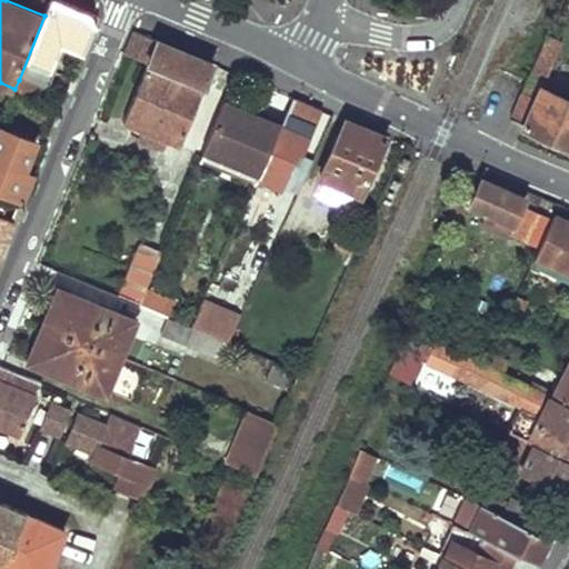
[(51,0),(45,16),(19,80),(50,92),(57,75),(49,71),(65,31),(89,41),(99,16),(62,0),(51,0)]
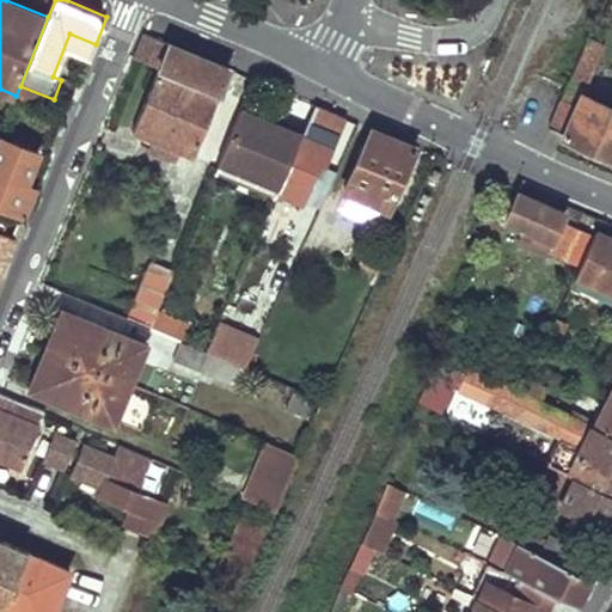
[(193,159),(230,71),(146,34),(135,57),(160,68),(133,133),(193,159)]
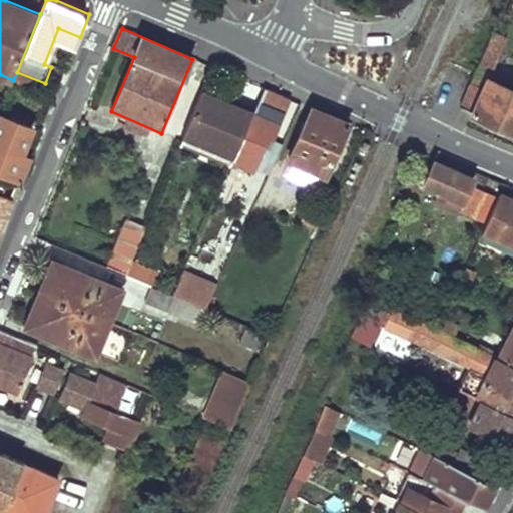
[(487,43),(477,66),(486,70),(494,55),(490,54),(494,45),(487,43)]
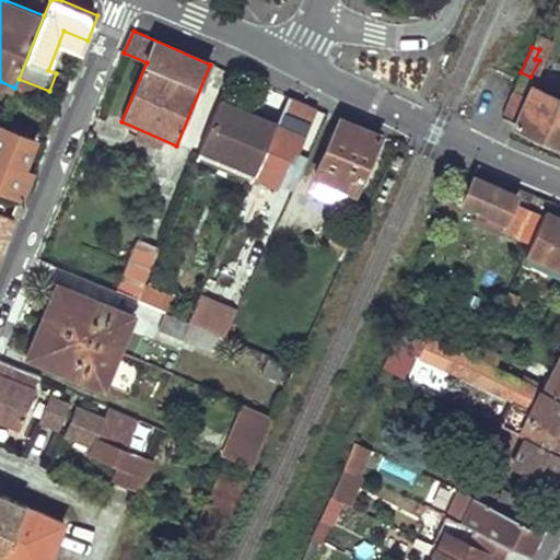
[(512,91),(500,118),(514,124),(513,127),(559,147),(559,97),(531,85),(525,97),(512,91)]
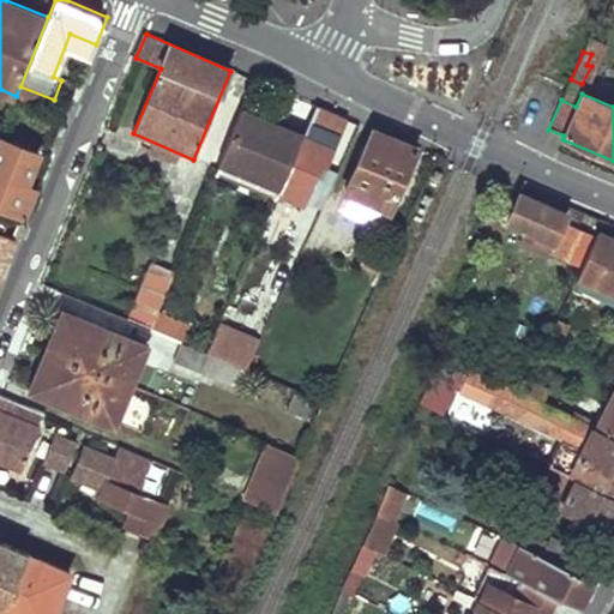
[(332,114),(318,108),(305,137),(277,196),(276,200),(301,212),(321,168),(326,170),(349,121),(332,114)]
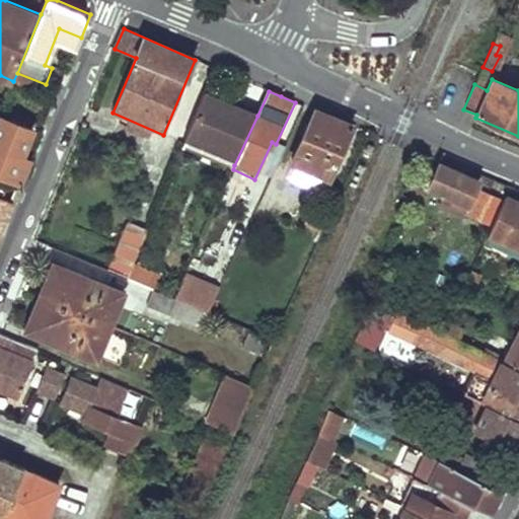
[(234,165),(257,116),(207,92),(183,143),(234,165)]
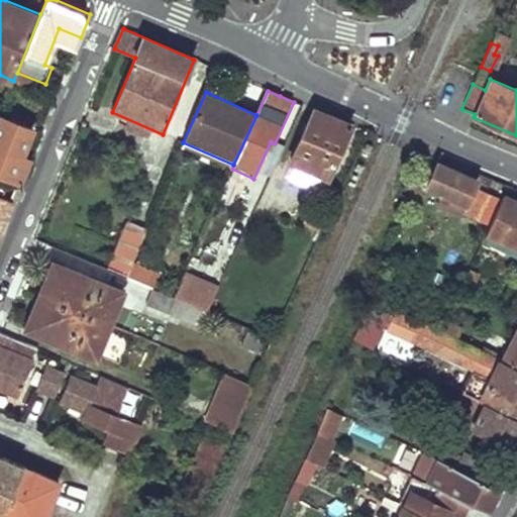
[(329,181),(352,127),(334,119),(314,111),(291,164),(329,181)]
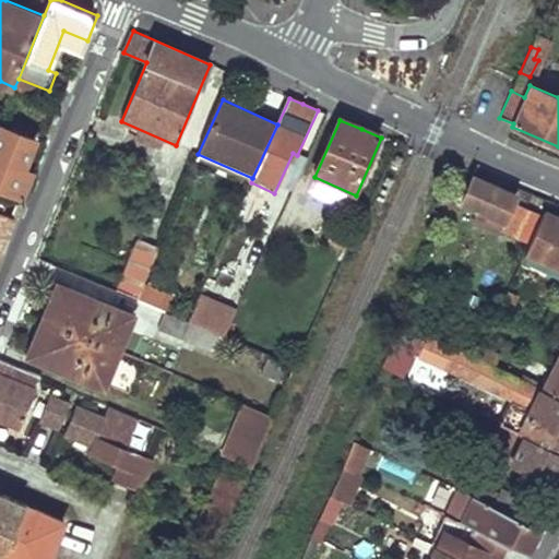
[(0,186),(23,195),(33,171),(26,169),(38,140),(3,126),(0,132),(0,186)]
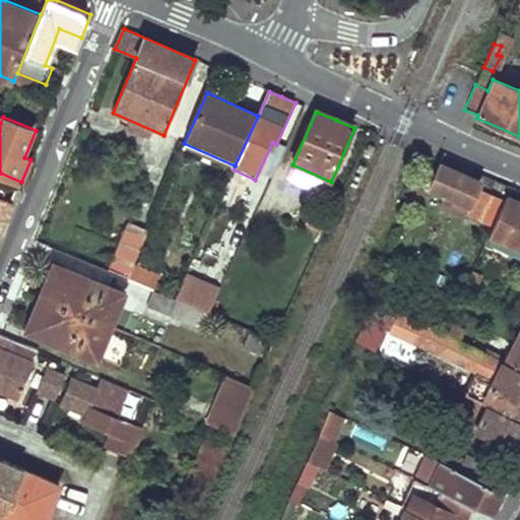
[(439,161),(429,186),(465,201),(475,178),(460,172),(439,161)]
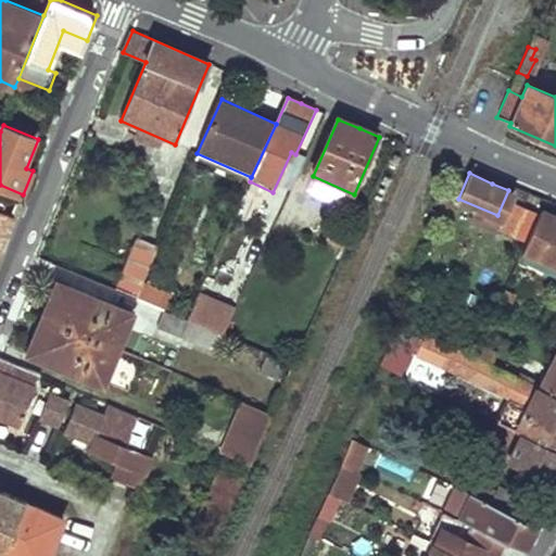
[(512,201),(500,227),(525,239),(536,212),(512,201)]
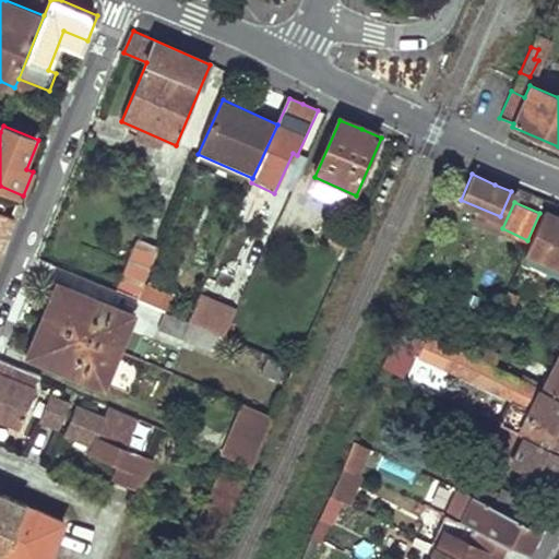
[(527,240),(522,252),(558,269),(558,215),(557,214),(542,209),(539,213),(527,240)]
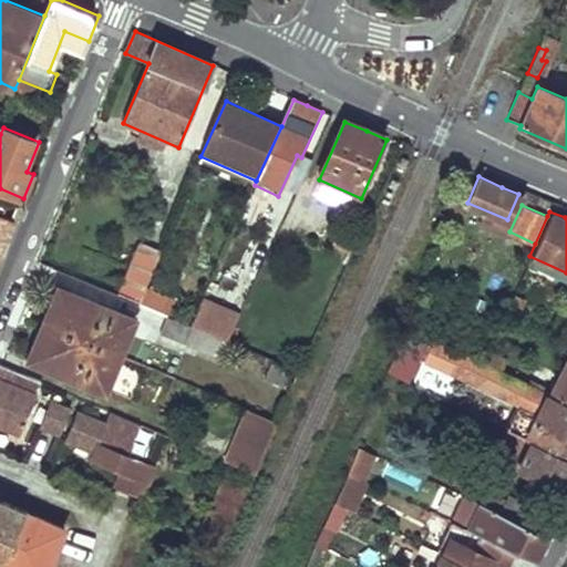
[(0,213),(0,255),(14,219),(0,213)]
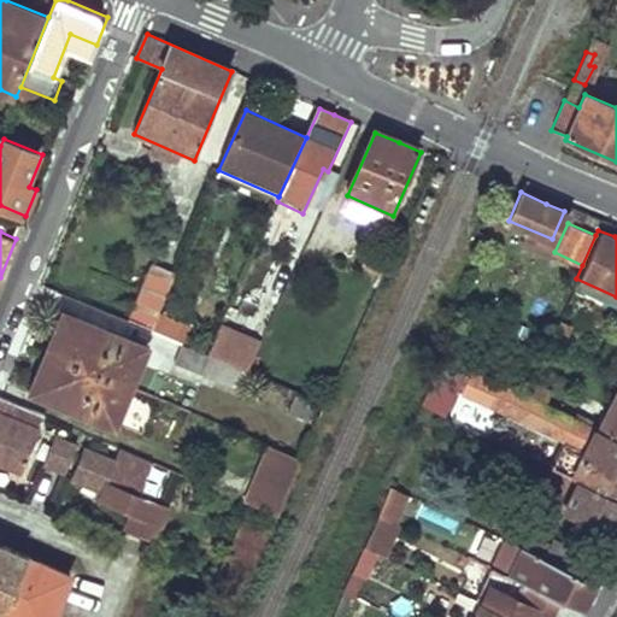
[(148,330),(174,274),(148,263),(123,319),(148,330)]
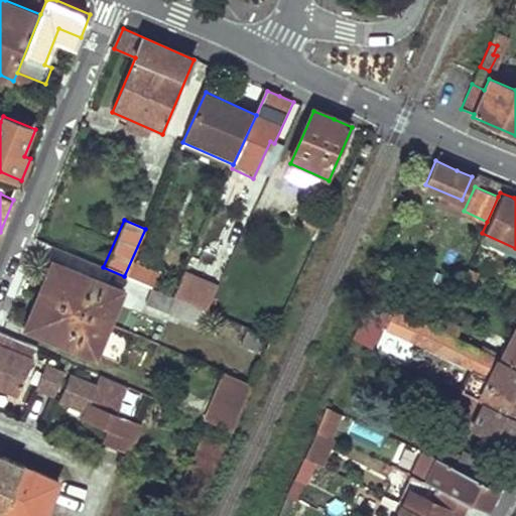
[(94,356),(122,290),(54,261),(26,327),(94,356)]
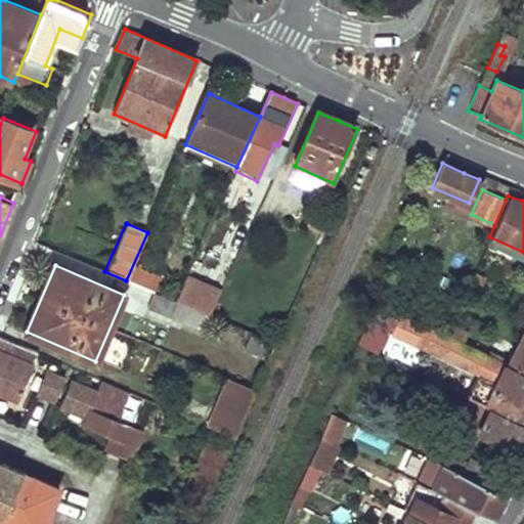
[(482,277),(473,273),(465,290),(474,294),(482,277)]
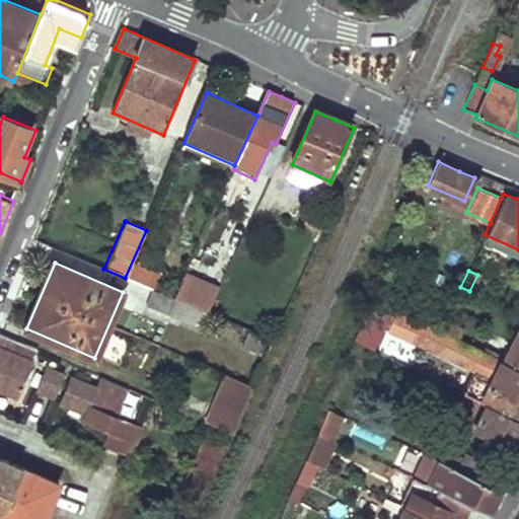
[(183,272),(172,297),(207,313),(218,288),(183,272)]
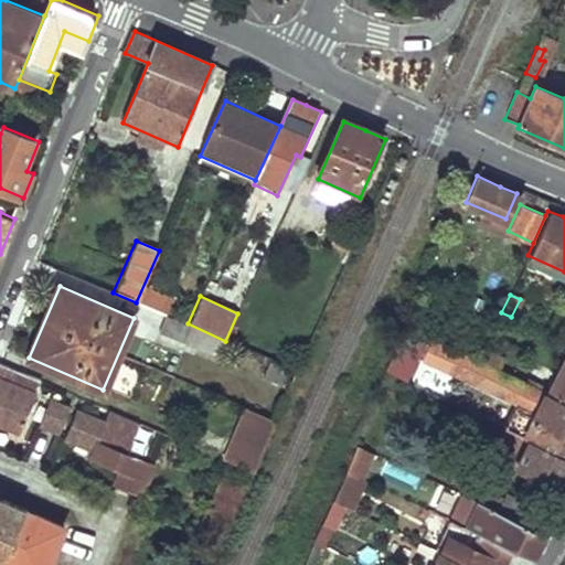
[(326,305),(313,299),(306,316),(318,321),(326,305)]
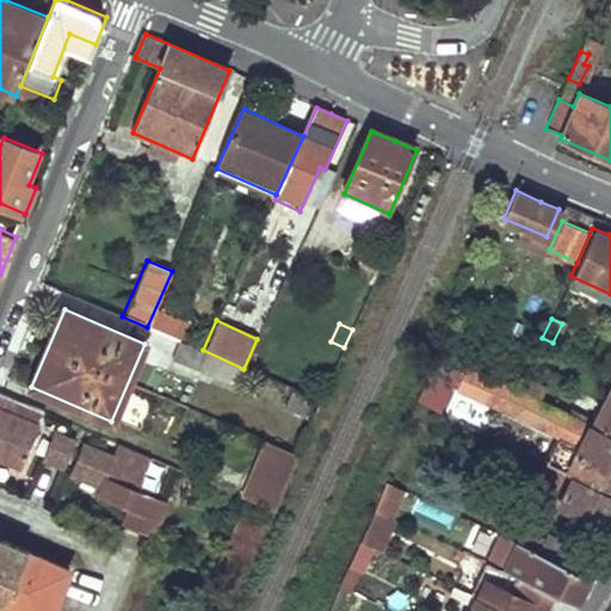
[(203,350),(180,340),(171,359),(236,388),(244,369),(203,350)]
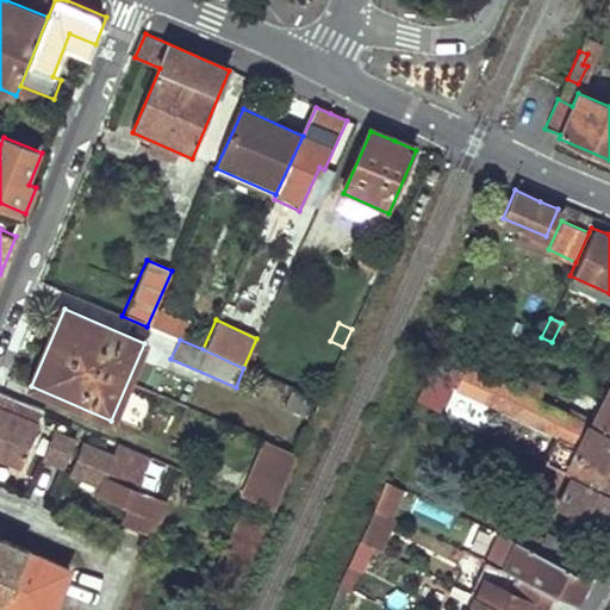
[(455,360),(450,369),(459,374),(453,387),(555,435),(543,460),(609,492),(609,435),(599,430),(602,427),(455,360)]
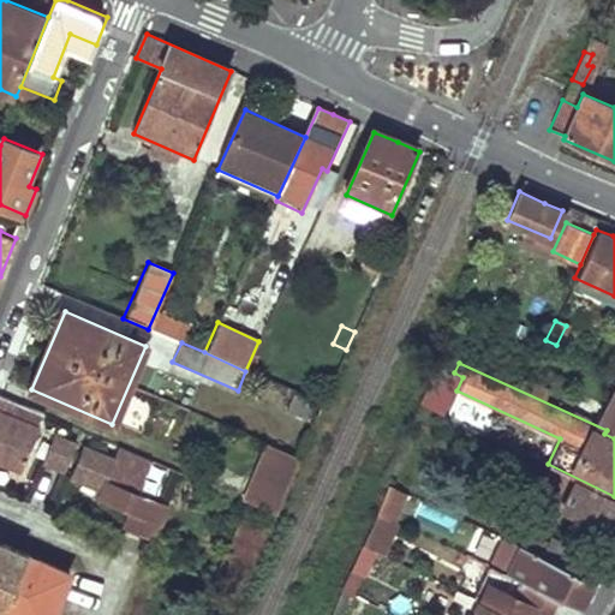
[(315,402),(293,393),(287,408),(309,417),(315,402)]
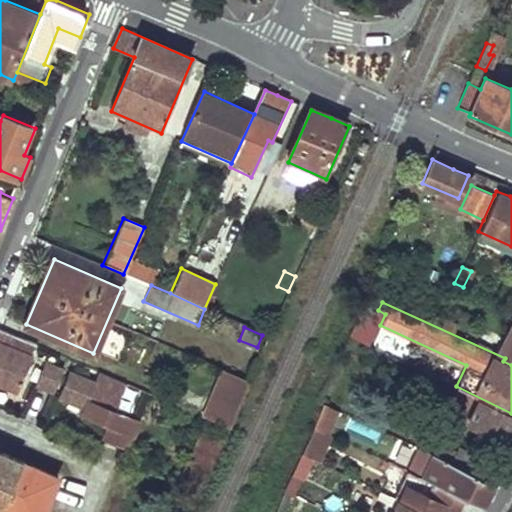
[(29,356),(34,344),(0,329),(0,386),(17,393),(32,357),(29,356)]
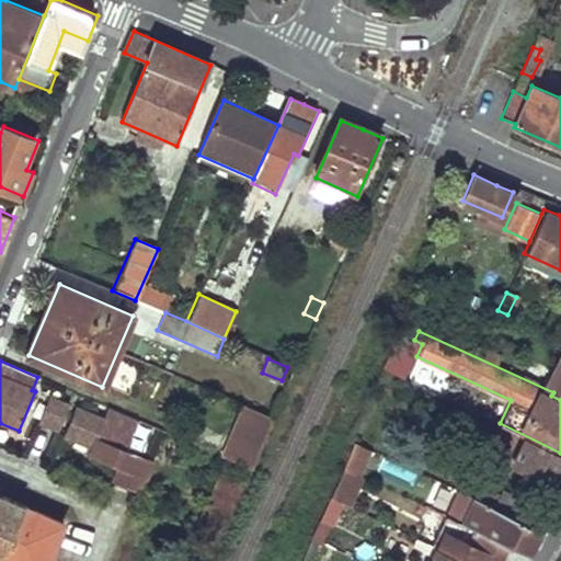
[(553,392),(551,396),(560,400),(560,381),(559,381),(553,392)]
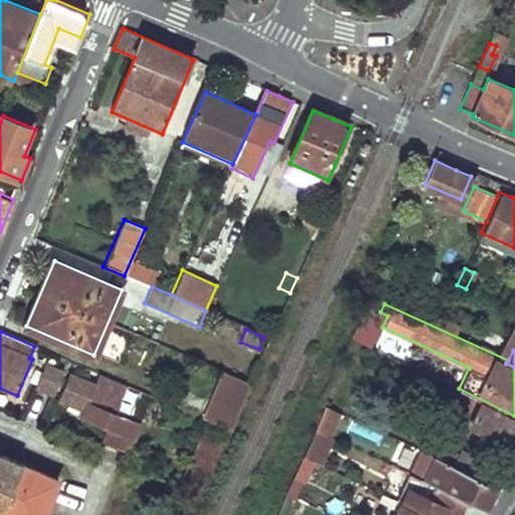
[(90,407),(99,387),(47,365),(38,386),(64,397),(63,400),(78,407),(80,403),(90,407)]
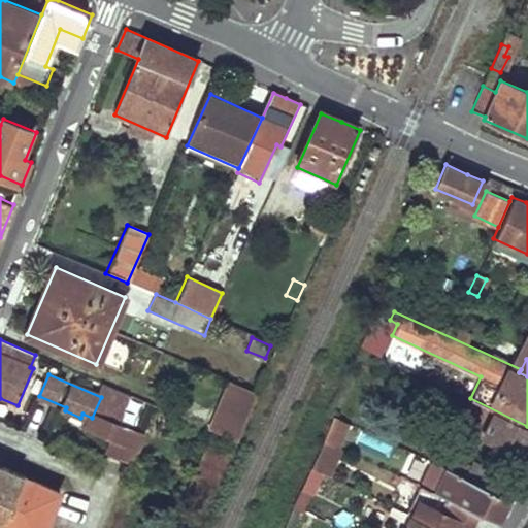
[(237,441),(259,395),(232,384),(210,430),(215,431),(237,441)]
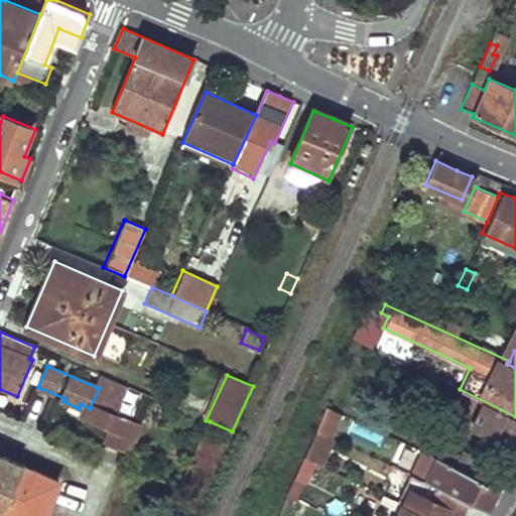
[(515,416),(460,389),(448,413),(514,445),(515,441),(515,416)]
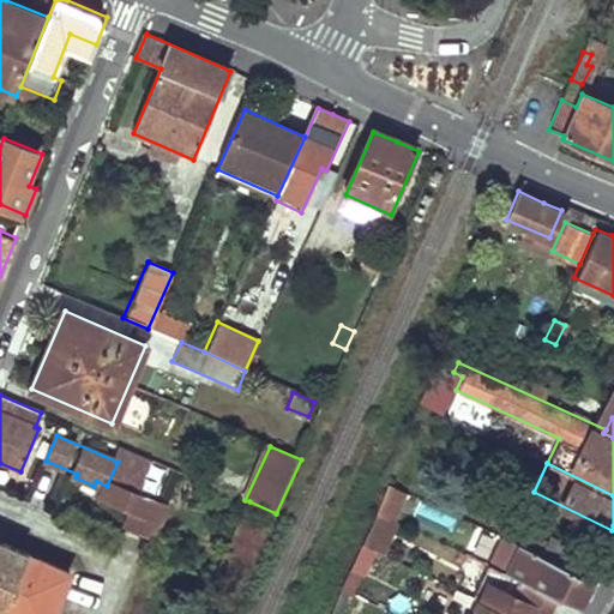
[(374,506),(387,512),(396,493),(383,487),(374,506)]
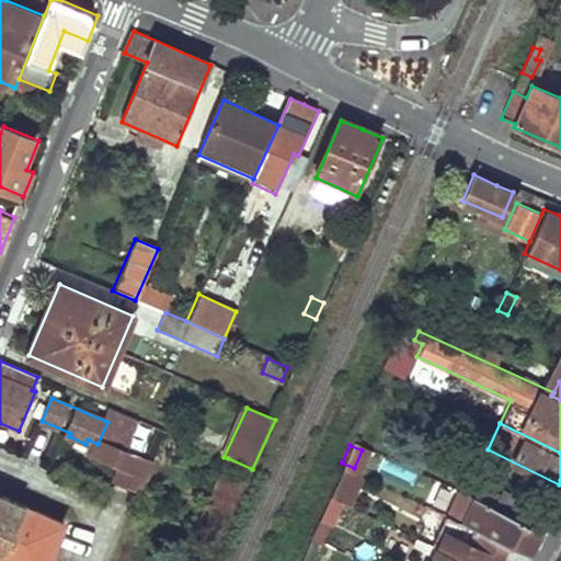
[(224,533),(252,469),(228,458),(199,523),(224,533)]
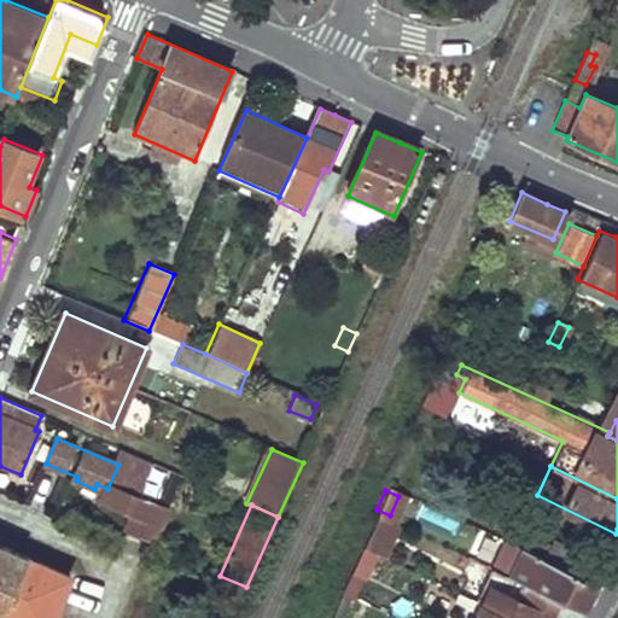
[(373,517),(359,549),(379,558),(392,525),(388,523),(390,516),(377,509),(373,517)]
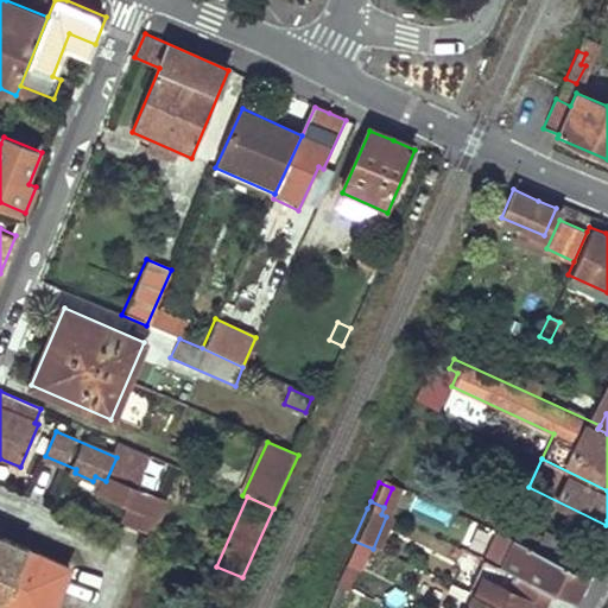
[(542,529),(532,549),(583,572),(593,553),(542,529)]
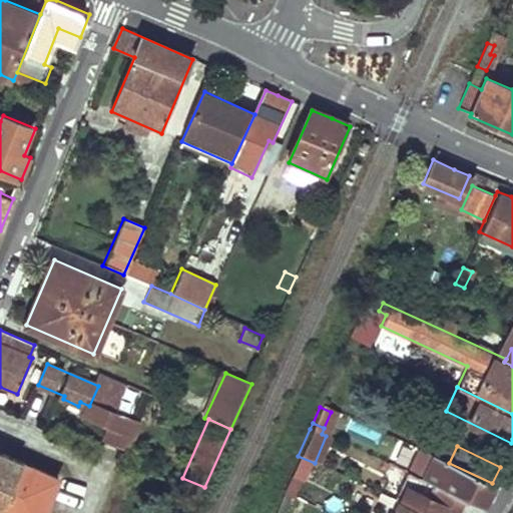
[(0,510),(6,512),(45,512),(61,476),(0,449),(0,510)]
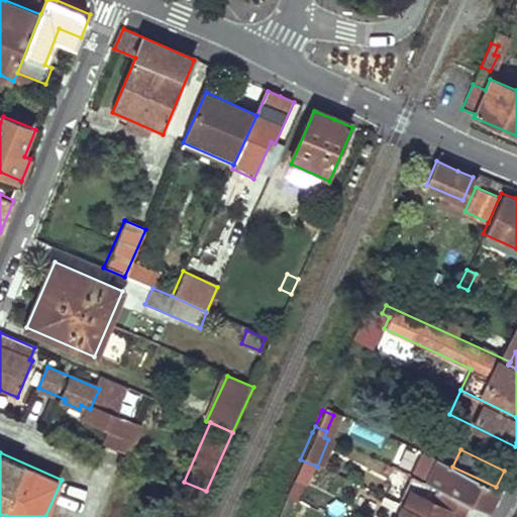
[(452,467),(420,452),(409,476),(462,499),(485,509),(496,487),(452,467)]
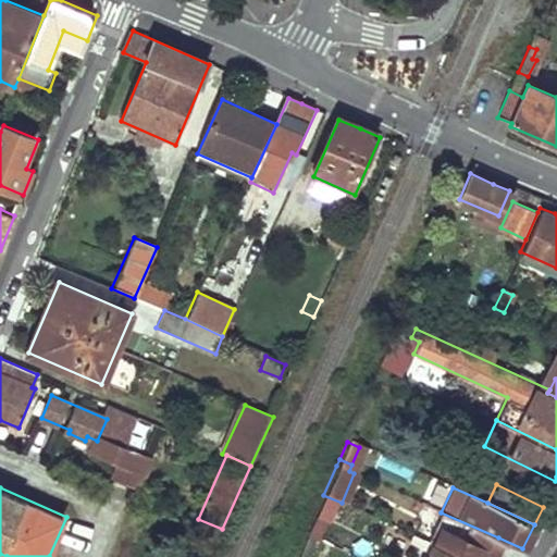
[(435,510),(423,539),(431,542),(465,556),(490,556),(498,537),(441,512),(435,510)]
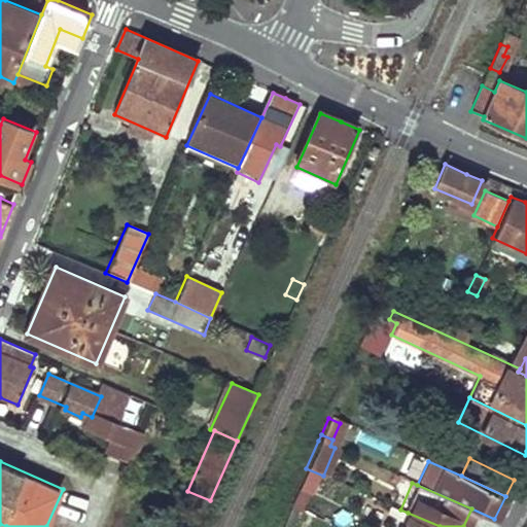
[(440,526),(408,513),(399,526),(440,526)]
